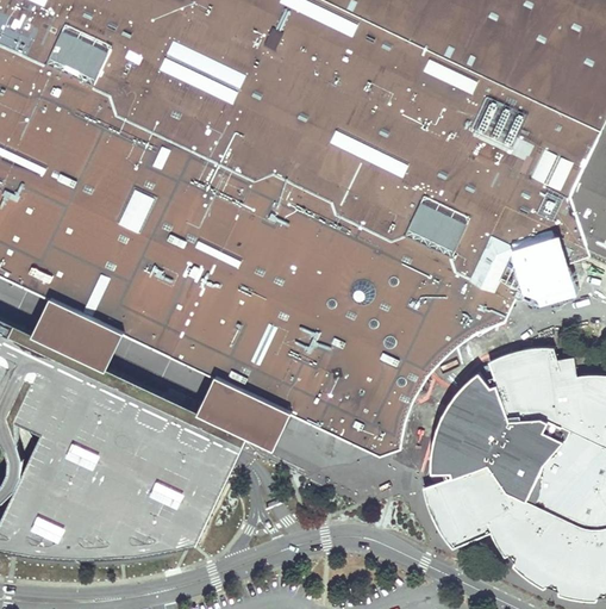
[(605,0),(0,0),(0,275),(48,299),(72,310),(86,317),(122,334),(213,377),(222,381),(218,389),(238,398),(255,406),(258,398),(289,412),(379,455),(401,448),(403,446),(404,440),(406,427),(407,417),(407,416),(410,412),(411,408),(413,403),(414,398),(417,395),(419,390),(424,381),(435,368),(438,364),(449,354),(458,345),(464,340),(479,331),(493,325),(506,321),(511,312),(528,279),(533,277),(591,255),(605,262),(605,0)]
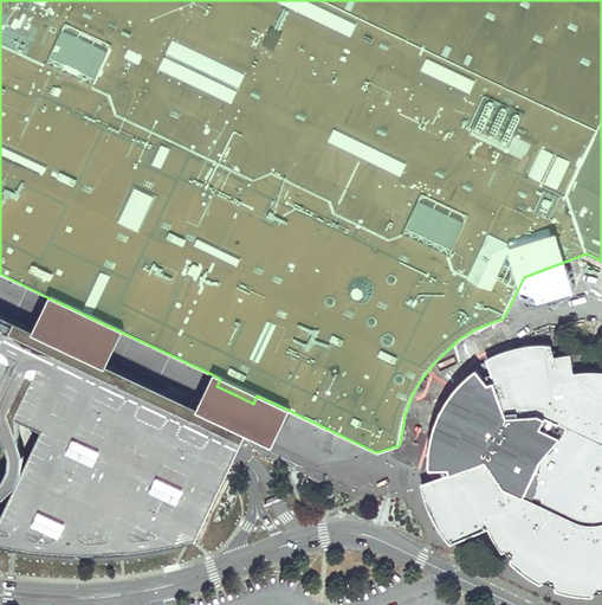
[(103,373),(121,332),(85,315),(47,297),(30,339),(103,373)]
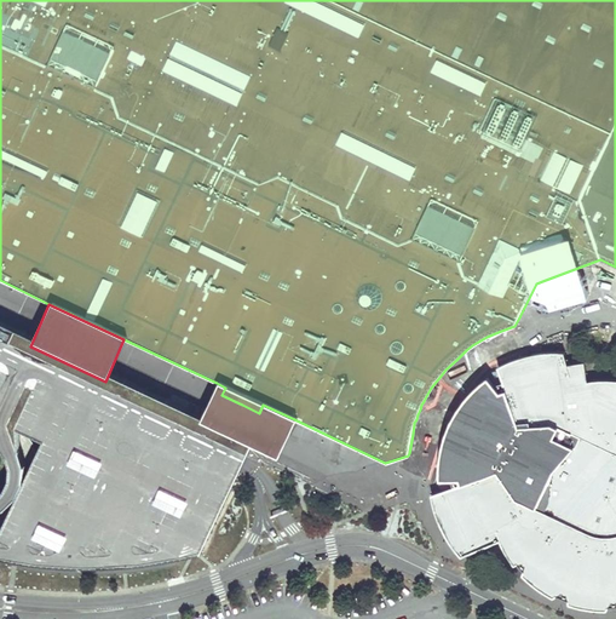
[(0,556),(1,556),(13,559),(18,560),(33,562),(47,563),(62,565),(76,566),(90,566),(104,565),(119,565),(131,563),(145,562),(160,560),(173,557),(186,555),(193,552),(199,551),(239,466),(248,452),(199,427),(105,382),(30,347),(12,338),(0,332),(0,556)]
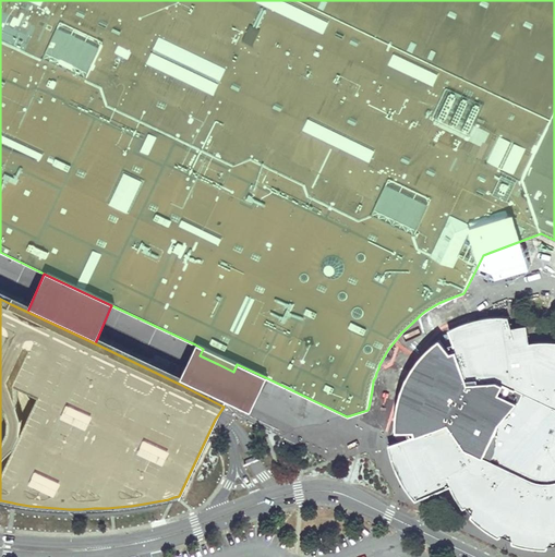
[(420,434),(406,438),(386,446),(387,456),(390,467),(396,477),(400,484),(405,491),(411,498),(413,497),(445,485),(459,507),(461,506),(463,509),(467,511),(466,516),(484,531),(494,536),(497,534),(502,537),(507,540),(507,543),(518,545),(541,548),(543,545),(549,545),(554,544),(554,341),(539,340),(527,341),(526,338),(523,325),(508,326),(507,321),(505,315),(495,315),(483,316),(473,317),(462,323),(446,333),(450,343),(456,359),(420,434)]
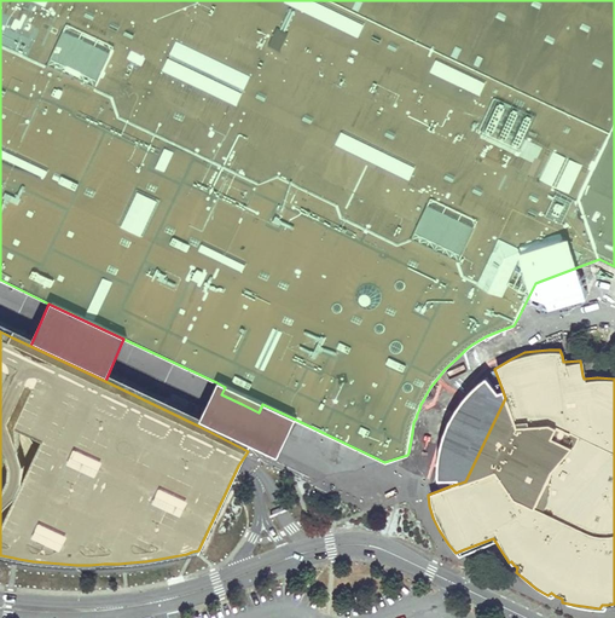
[(505,398),(499,381),(491,385),(485,377),(480,381),(475,385),(469,391),(463,397),(456,408),(451,415),(445,427),(441,437),(437,450),(436,460),(436,472),(436,479),(447,479),(450,486),(465,481),(505,398)]
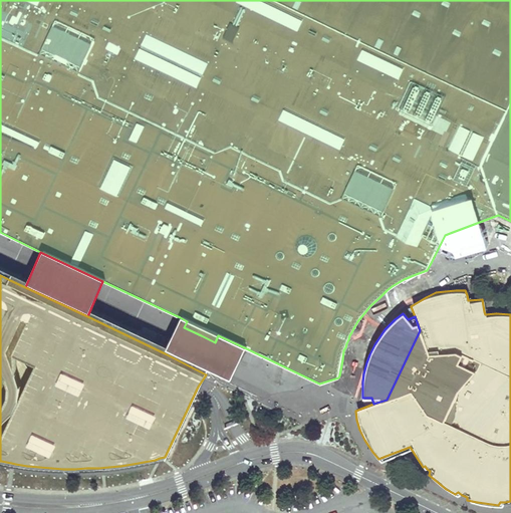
[(244,347),(218,335),(215,342),(201,335),(184,327),(187,321),(180,317),(165,353),(206,374),(228,385),(244,347)]
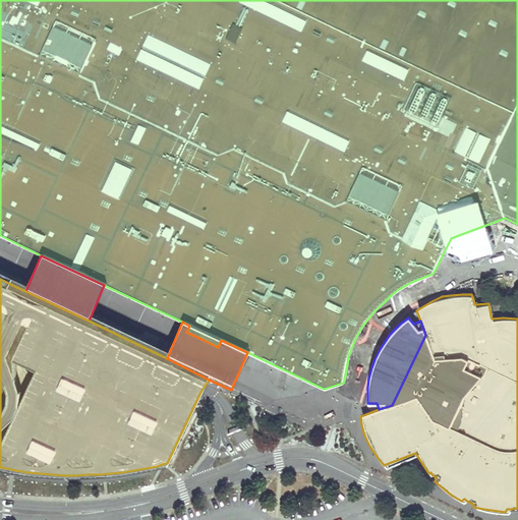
[(358,333),(356,337),(359,338),(361,337),(363,335),(364,333),(364,330),(363,328),(362,326),(358,333)]
